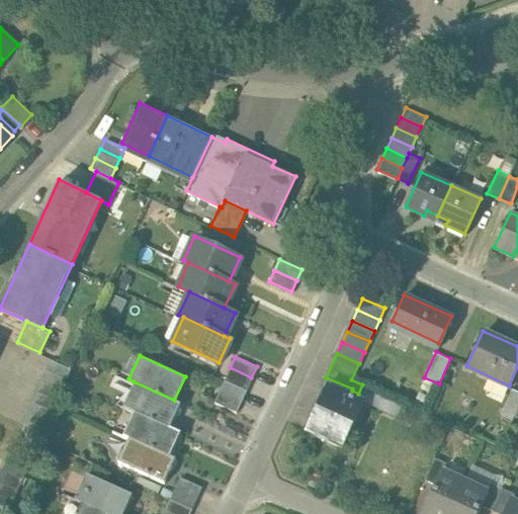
[(71,367),(50,357),(20,421),(41,430),(71,367)]
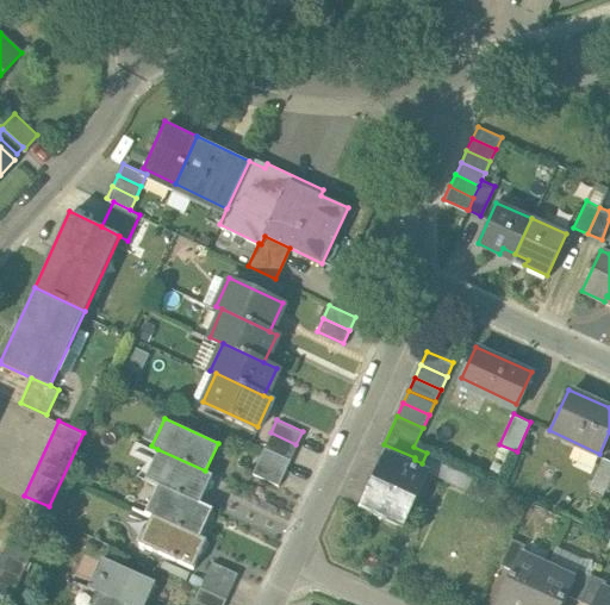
[(296,444),(271,432),(265,446),(290,457),(296,444)]
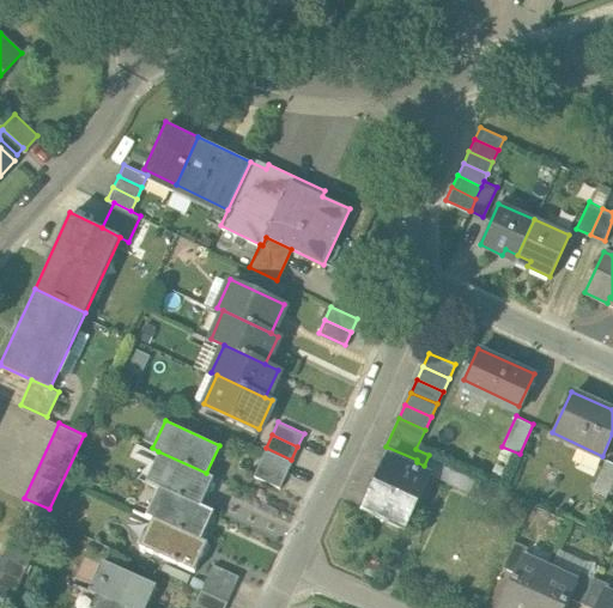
[(291,460),(266,448),(260,461),(285,473),(291,460)]
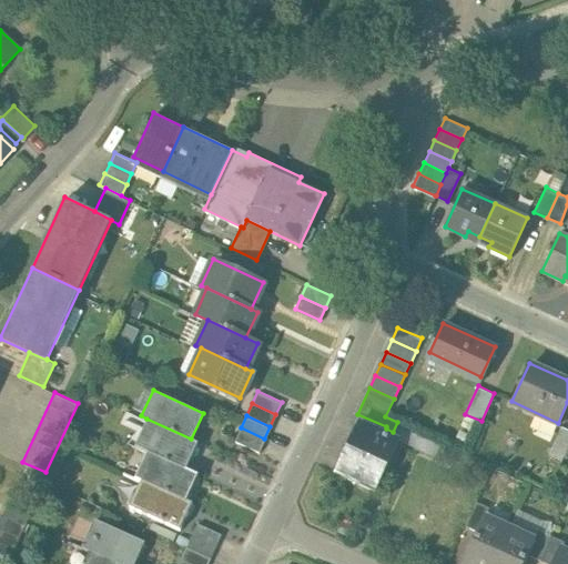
[(191,439),(146,419),(135,444),(146,450),(185,467),(198,442),(191,439)]
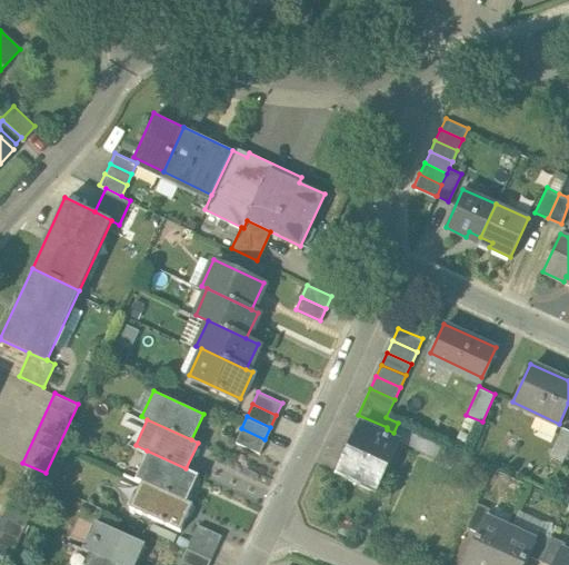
[(399,440),(359,423),(337,471),(377,489),(399,440)]
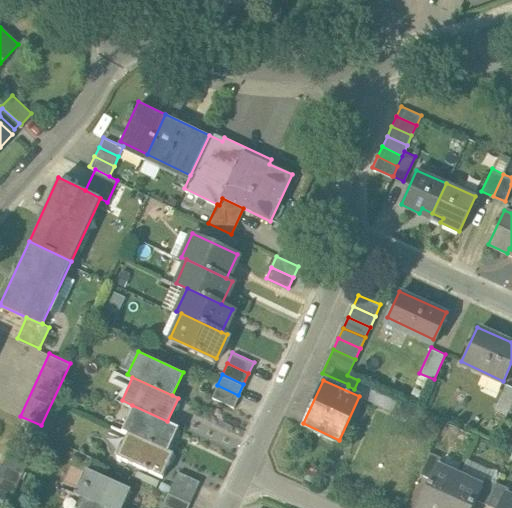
[(511,400),(511,385),(506,383),(495,407),(506,413),(508,410),(511,400)]
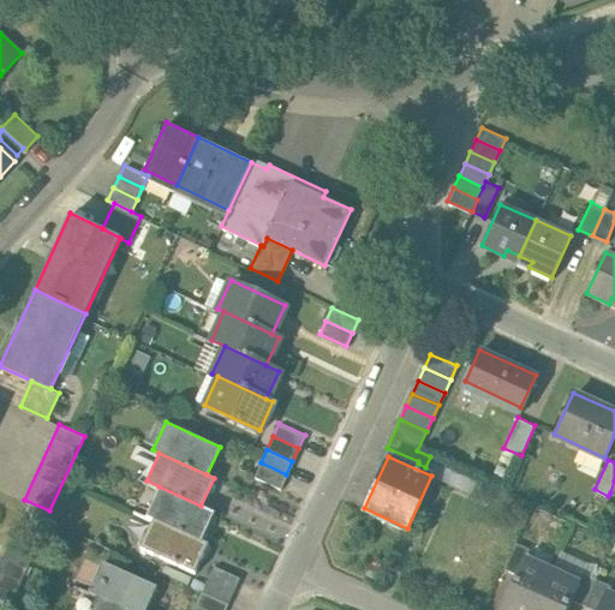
[(286,474),(261,462),(255,476),(280,488),(286,474)]
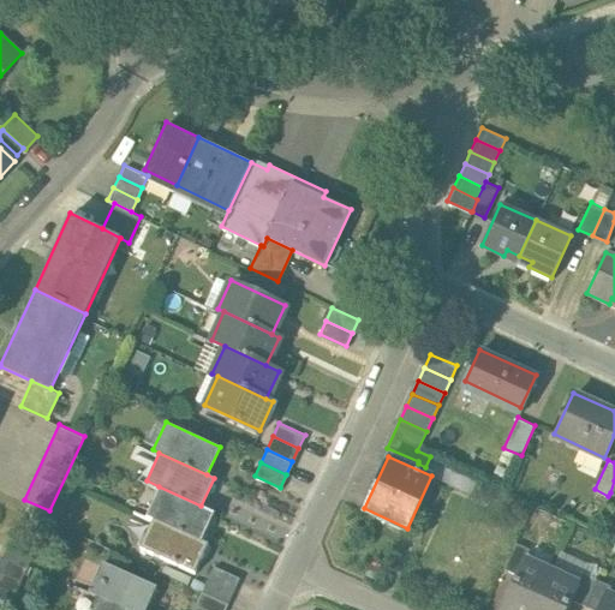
[(201,506),(159,486),(147,514),(153,518),(201,539),(214,512),(201,506)]
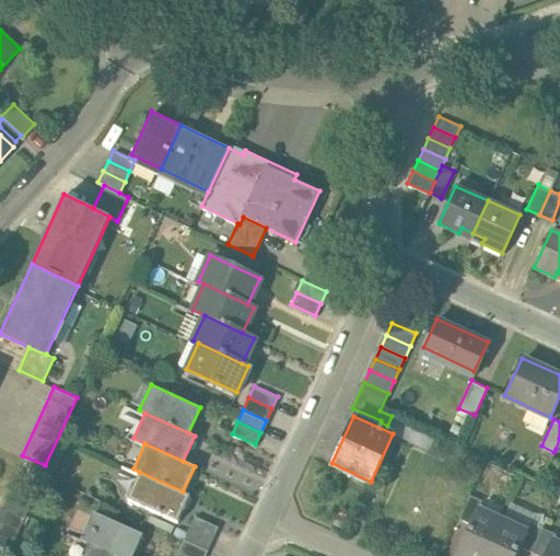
[(183,491),(139,472),(127,497),(177,520),(189,495),(183,491)]
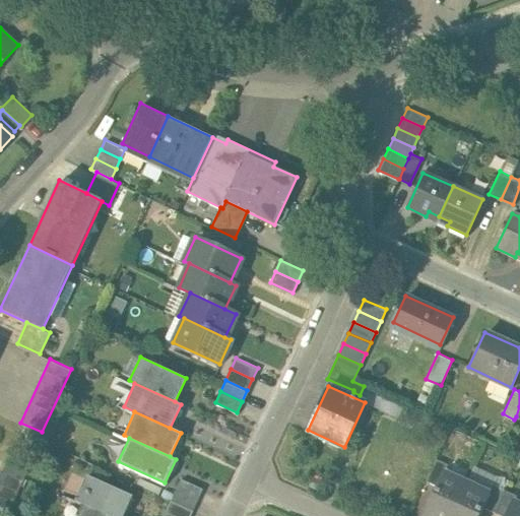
[(448,463),(437,458),(427,479),(437,485),(443,470),(444,471),(448,463)]
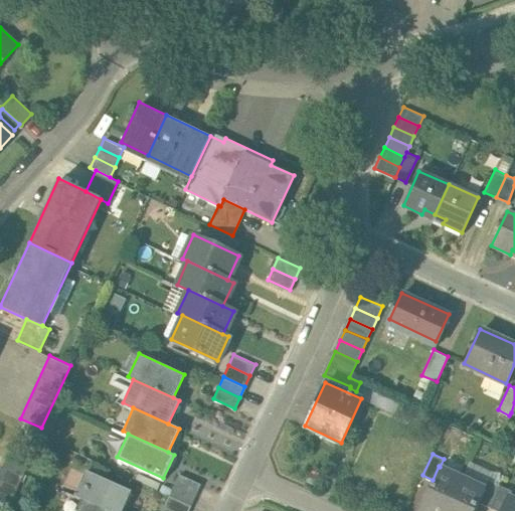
[(6,456),(0,469),(0,510),(5,510),(27,464),(6,455),(6,456)]
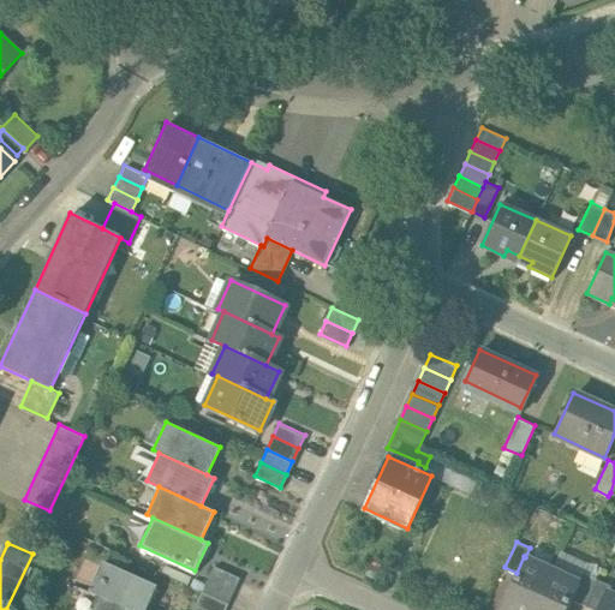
[(517,573),(500,609),(532,609),(551,569),(525,557),(524,556),(517,573)]
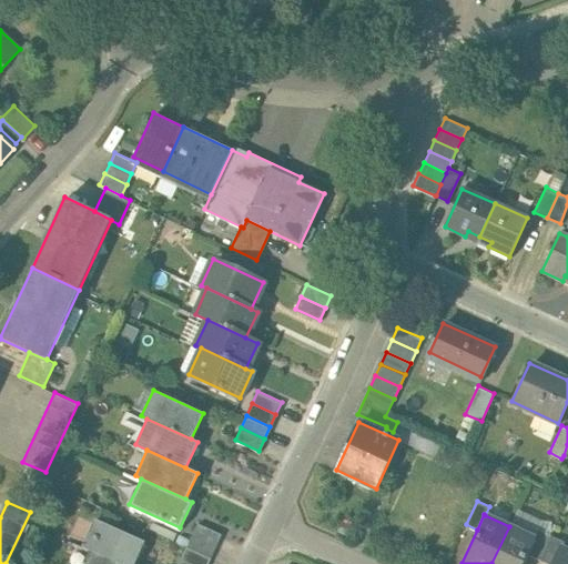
[(144,541),(94,519),(93,520),(99,523),(94,533),(89,531),(82,545),(95,551),(123,563),(129,563),(134,554),(138,556),(144,541)]
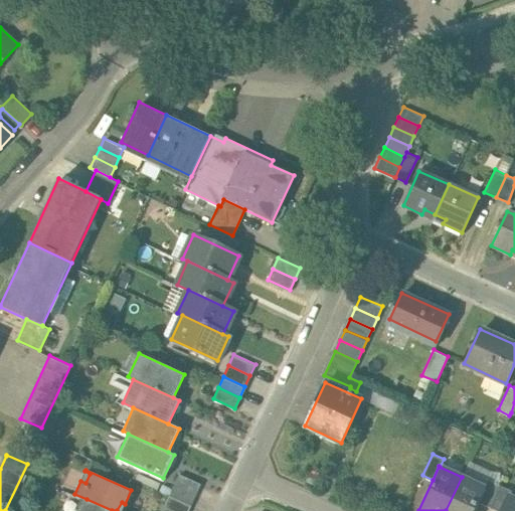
[(200,483),(179,472),(174,483),(195,493),(200,483)]
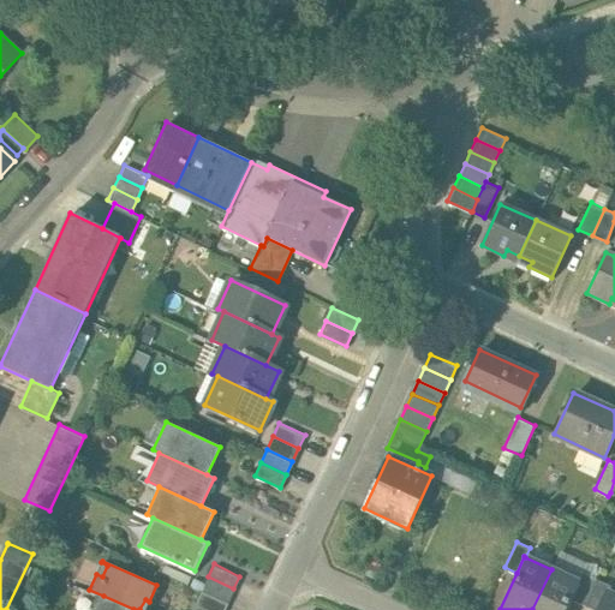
[(578,581),(551,569),(532,609),(566,609),(572,598),(579,581),(578,581)]
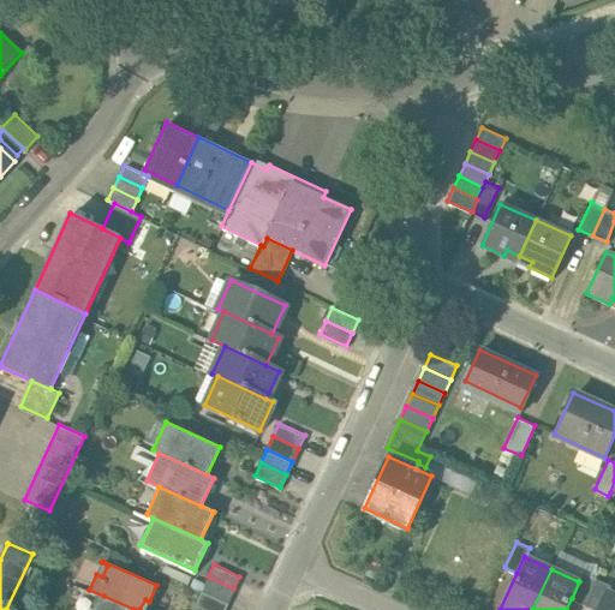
[(597,578),(583,572),(578,581),(579,581),(572,598),(585,604),(597,578)]
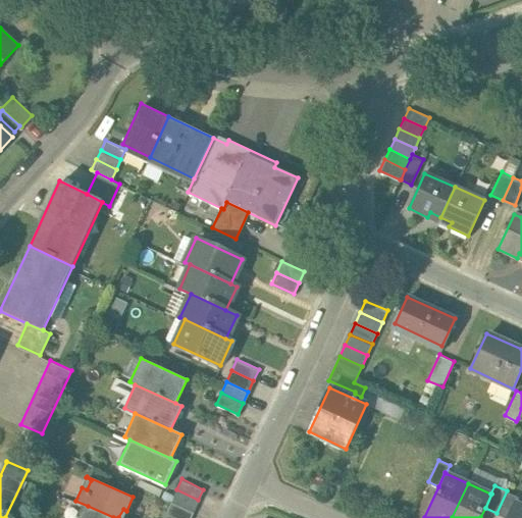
[(198,500),(176,489),(171,501),(193,511),(198,500)]
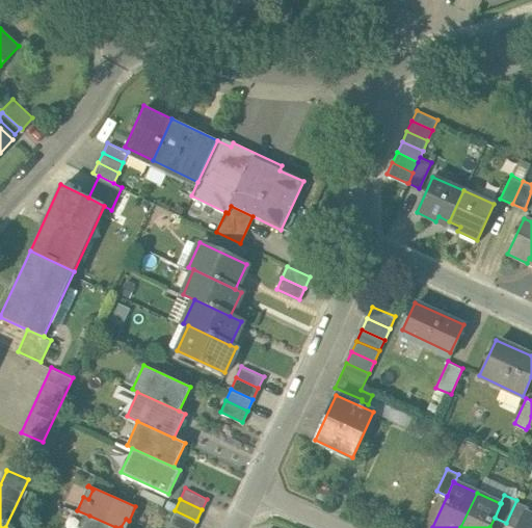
[(528,505),(516,500),(506,523),(516,527),(522,518),(523,519),(528,505)]
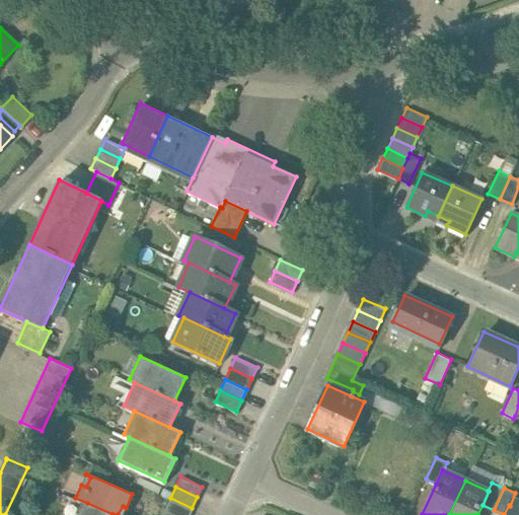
[(189,514),(192,508),(170,498),(165,509),(177,514),(189,514)]
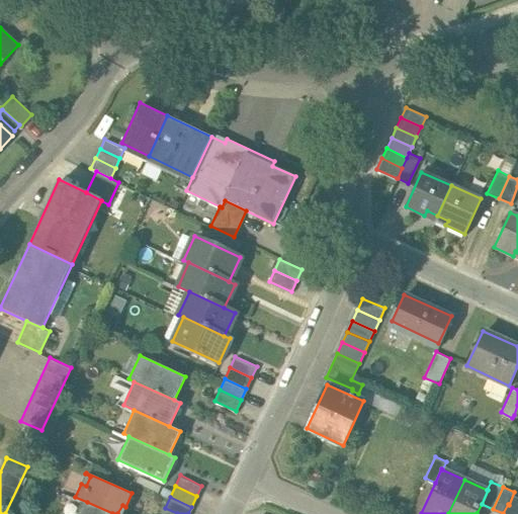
[(112,513),(87,502),(83,513),(78,511),(76,513),(112,513)]
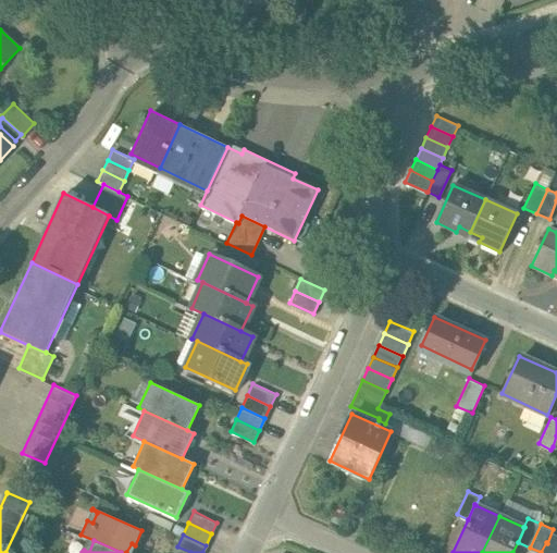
[(541,552),(556,552),(556,547),(547,543),(546,542),(541,552)]
